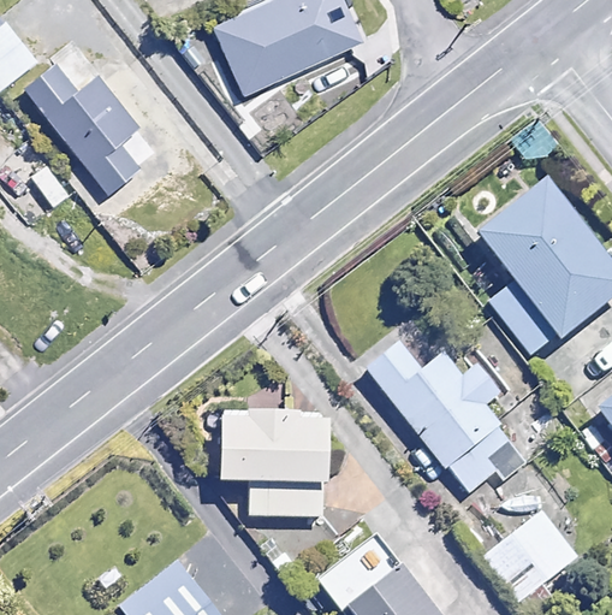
[(262,0),(214,21),(244,90),(360,42),(340,0),(262,0)]
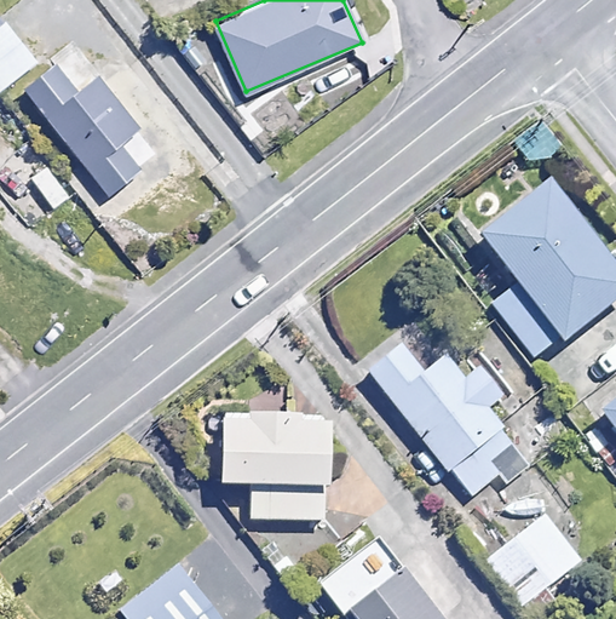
[(5,19),(0,22),(0,85),(35,61),(5,19)]
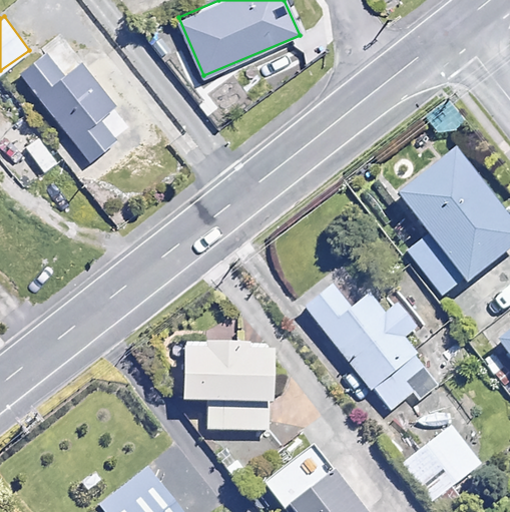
[(63,38),(17,72),(88,161),(116,144),(111,136),(128,122),(63,38)]
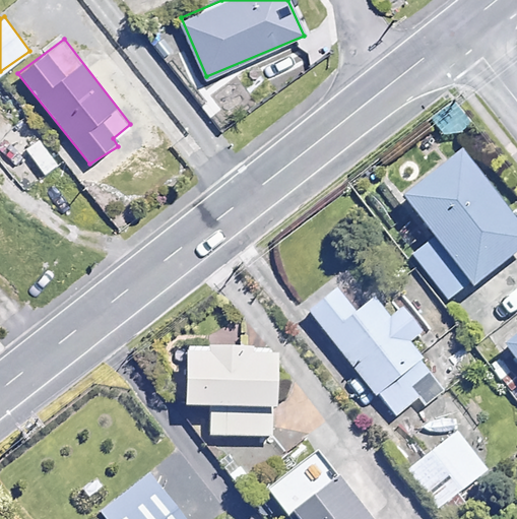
[(457,103),(433,123),(448,140),(472,121),(457,103)]
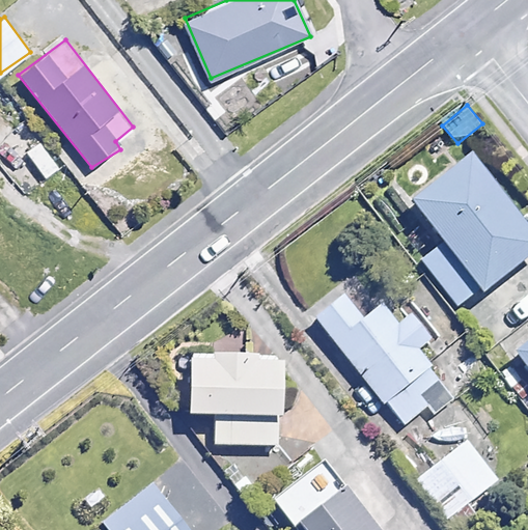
[(527,223),(471,151),(409,201),(443,244),(423,259),(462,307),(527,253),(527,223)]
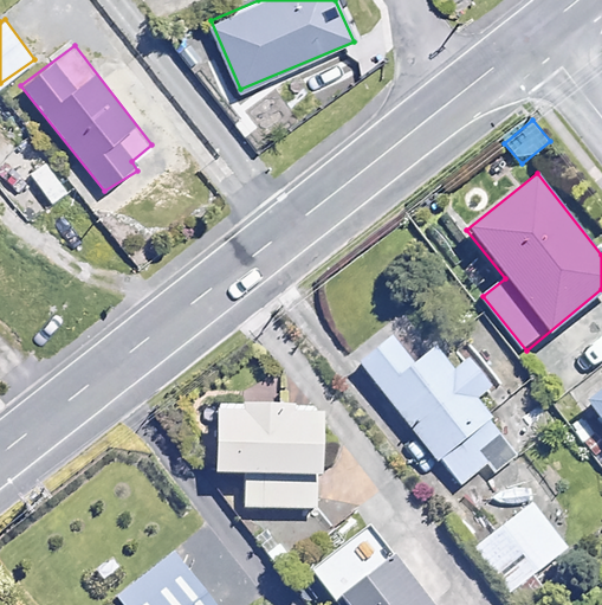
[(414,361),(390,332),(358,358),(460,486),(490,462),(498,472),(519,455),(474,399),(493,385),(468,354),(454,365),(438,343),(414,361)]
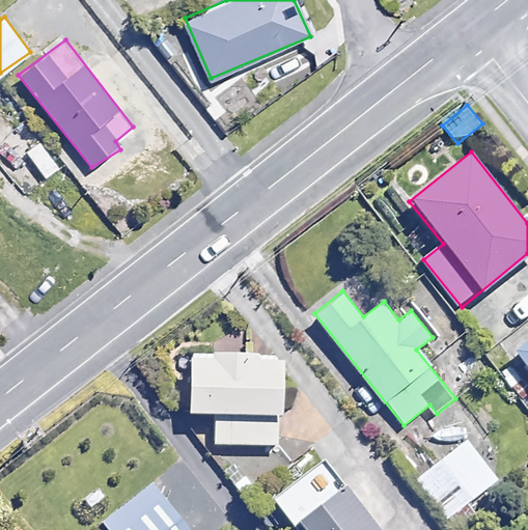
[(527,340),(515,352),(526,365),(520,370),(527,380),(527,340)]
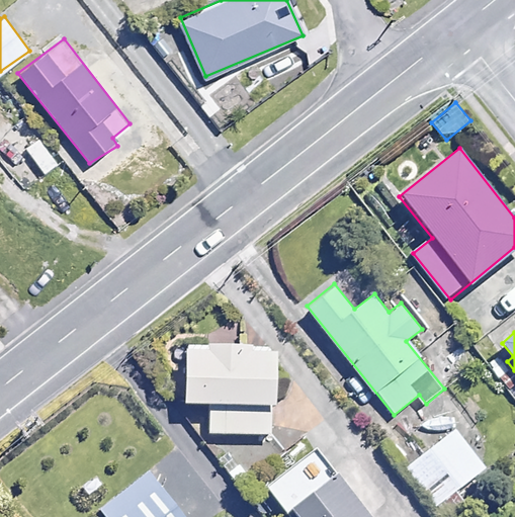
[(276,347),(187,344),(185,401),(212,402),(211,432),(273,434),(276,347)]
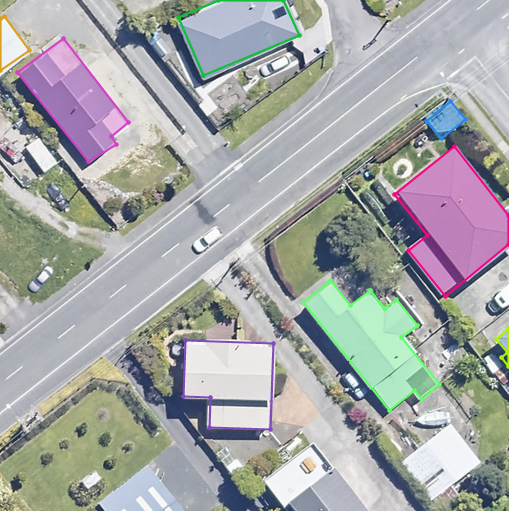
[(481,461),(451,423),(403,461),(434,499),(481,461)]
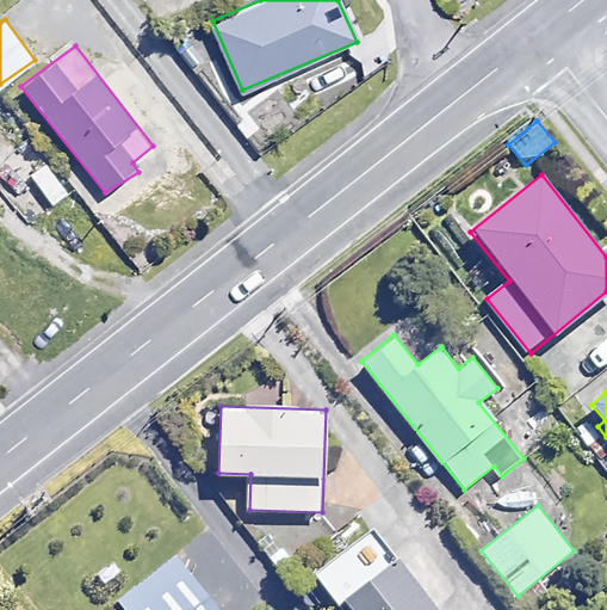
[(437,609),(375,530),(317,575),(339,602),(345,598),(354,609),(437,609)]
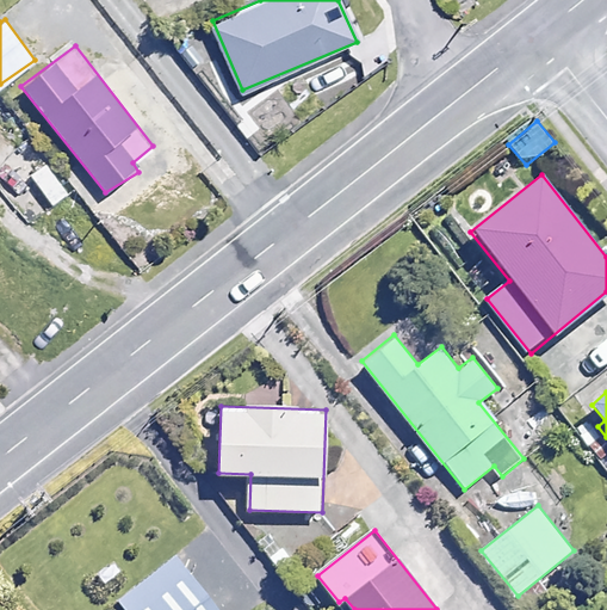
[(221,609),(179,555),(118,603),(123,609),(221,609)]
